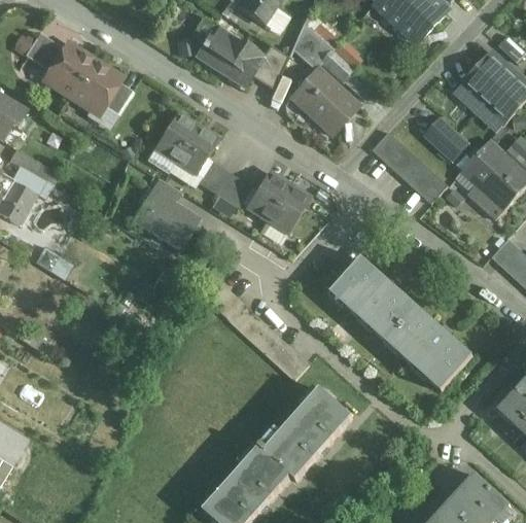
[(245,0),(240,7),(266,25),(282,0),(245,0)]
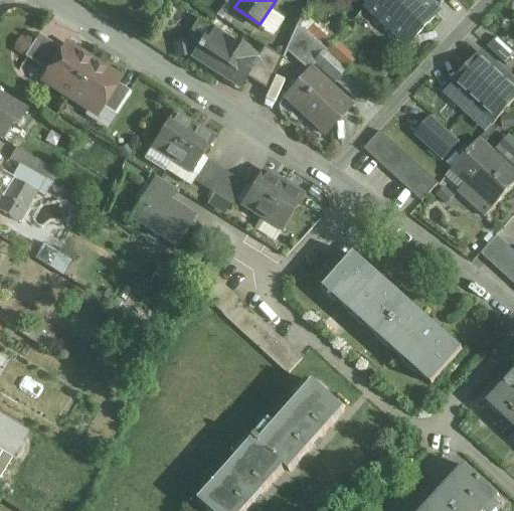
[(437,10),(425,0),(370,0),(368,2),(409,40),(437,10)]
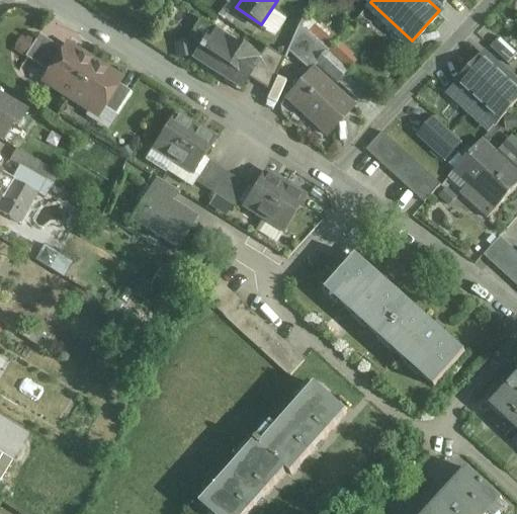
[(310,10),(298,22),(329,49),(339,35),(310,10)]
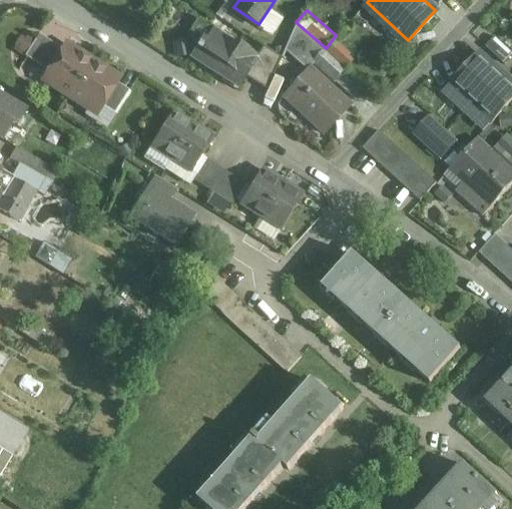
[(326,48),(296,22),(285,48),(308,69),(311,66),(315,61),(324,50),(326,48)]
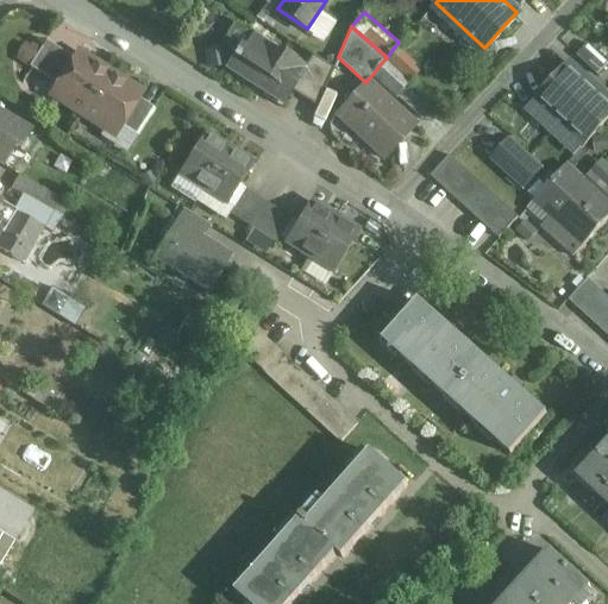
[(277,49),(254,33),(244,49),(239,46),(227,65),(249,80),(250,77),(284,100),(295,85),(307,65),(305,64),(279,48),(277,49)]
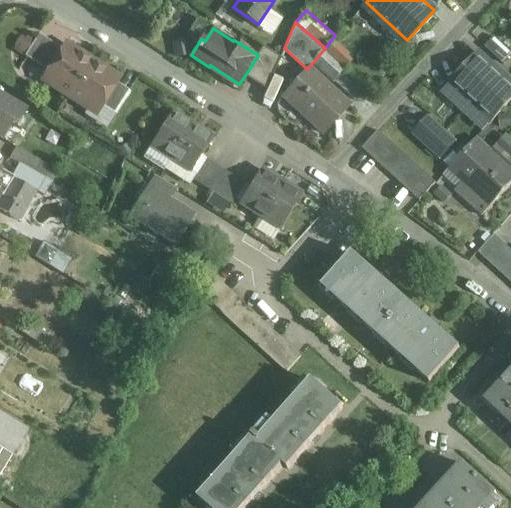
[(39,32),(25,53),(48,68),(62,47),(39,32)]
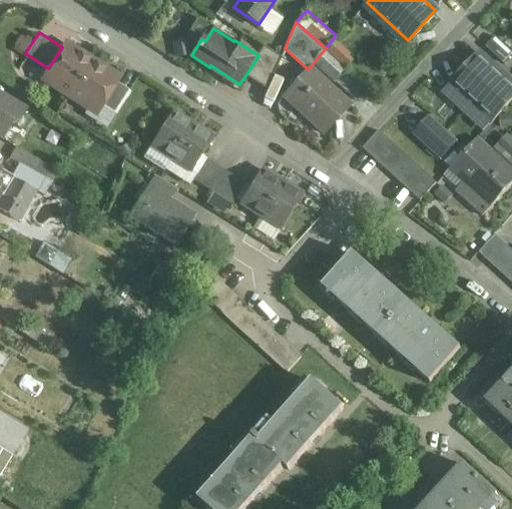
[(511,48),(496,33),(486,44),(504,60),(511,50),(511,48)]
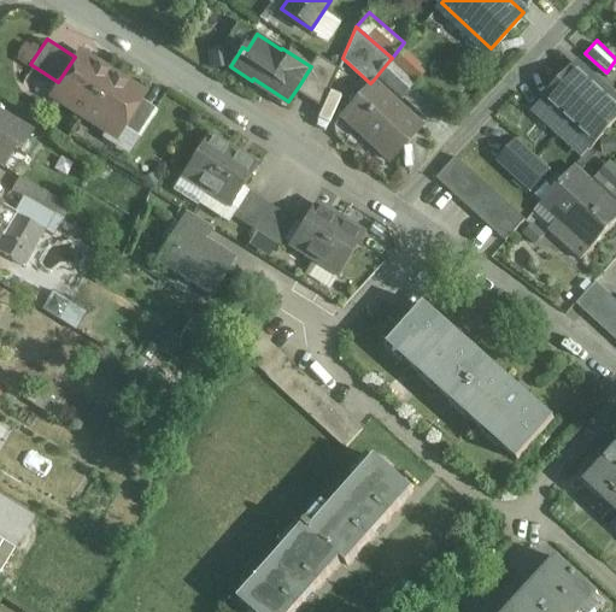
[(112,71),(80,51),(58,82),(52,93),(84,113),(112,71)]
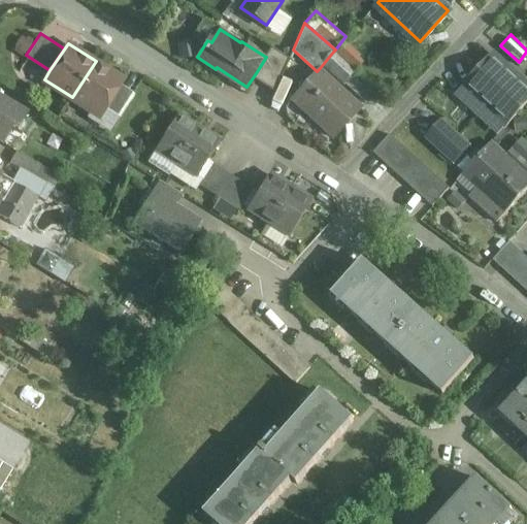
[(290,57),(271,45),(264,56),(266,57),(256,73),(276,87),(290,57)]
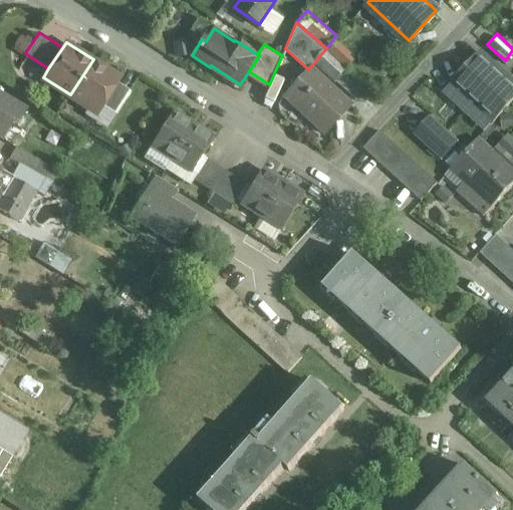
[(344,68),(324,50),(315,61),(334,79),(344,68)]
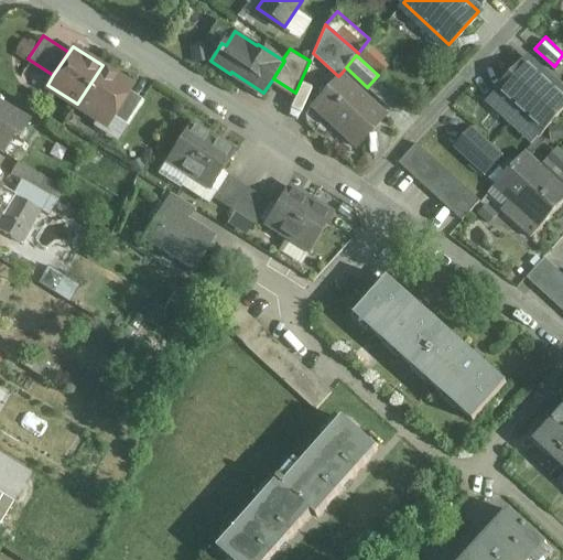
[(562,89),(528,56),(498,89),(543,131),(562,108),(562,89)]
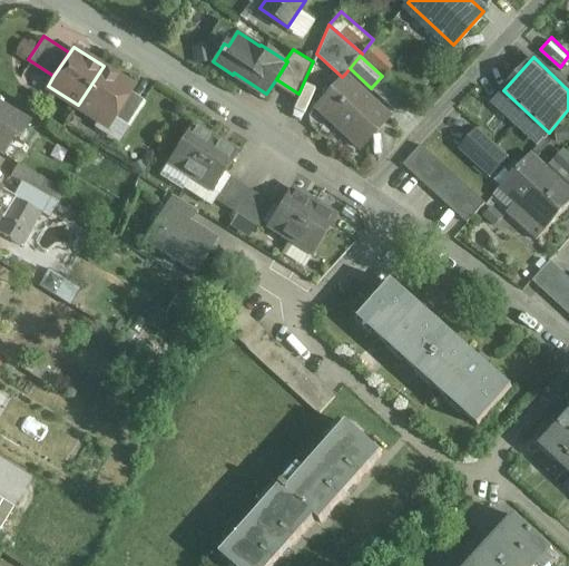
[(134,85),(104,66),(78,105),(108,124),(115,115),(130,89),(134,85)]
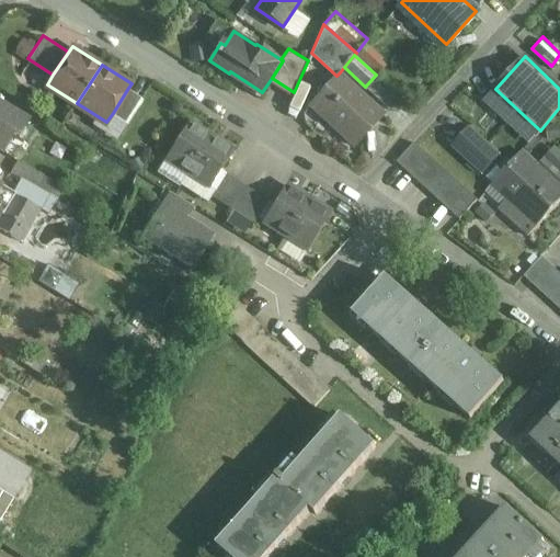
[(384,112),(340,72),(336,76),(311,103),(355,144),(384,112)]
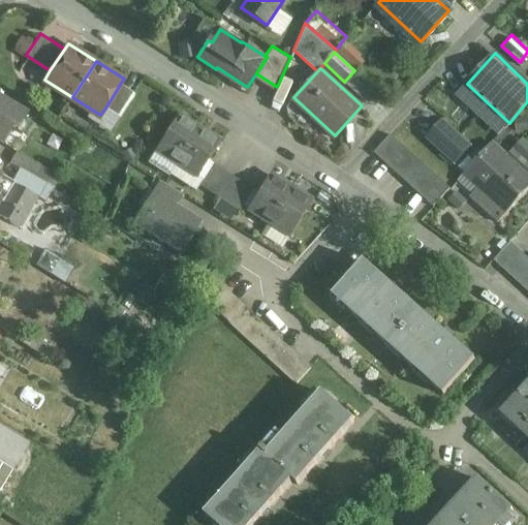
[(376,90),(354,70),(344,82),(366,101),(376,90)]
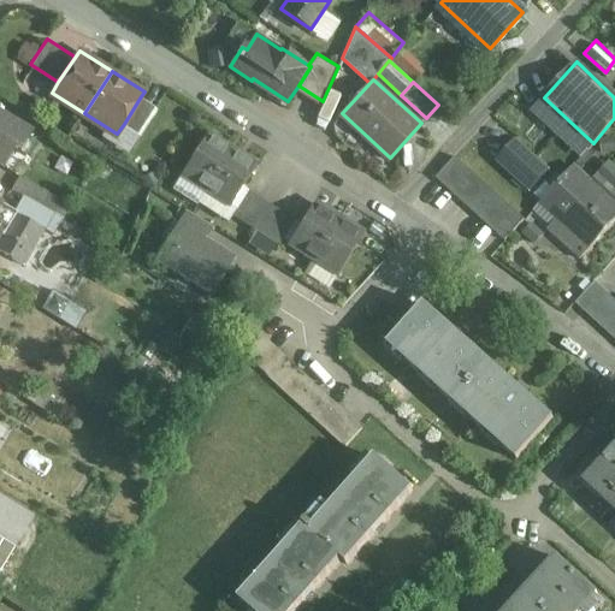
[(155,106),(141,96),(124,124),(137,134),(155,106)]
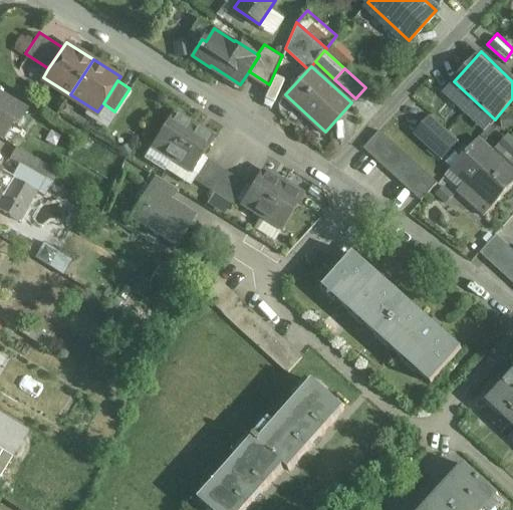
[(26,109),(0,93),(0,136),(3,138),(12,123),(17,125),(26,109)]
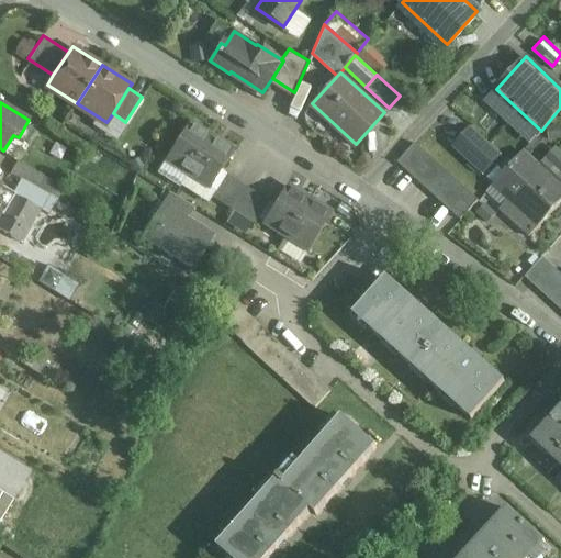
[(190,121),(166,158),(188,171),(212,135),(190,121)]
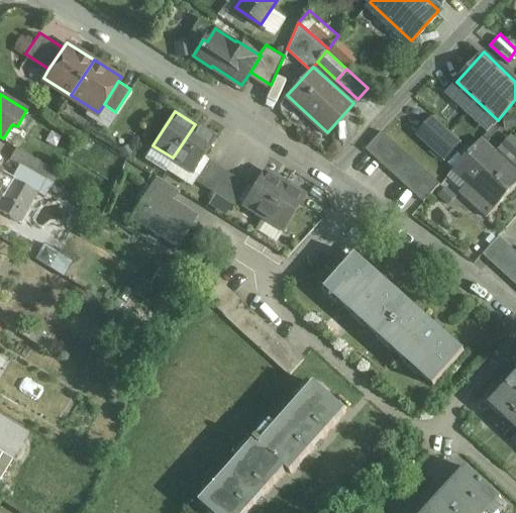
[(414,130),(445,159),(462,139),(431,111),(414,130)]
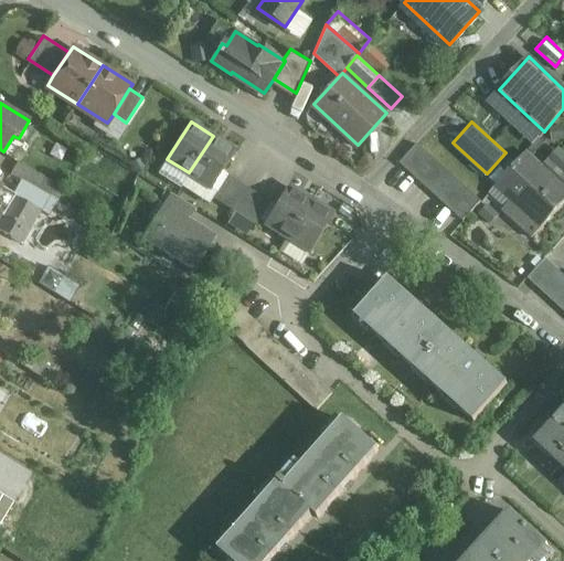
[(235,150),(213,136),(189,172),(211,187),(235,150)]
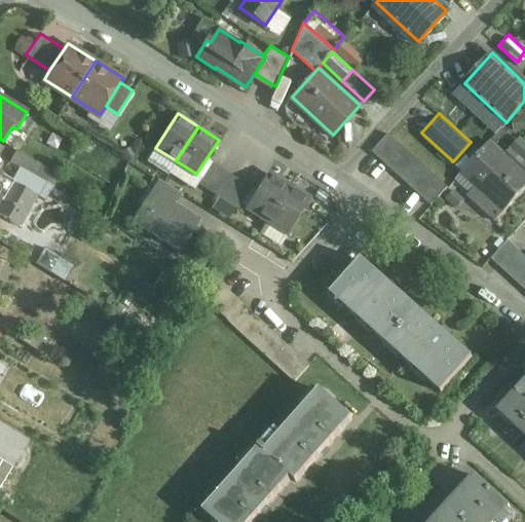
[(448,185),(389,131),(373,149),(432,202),(448,185)]
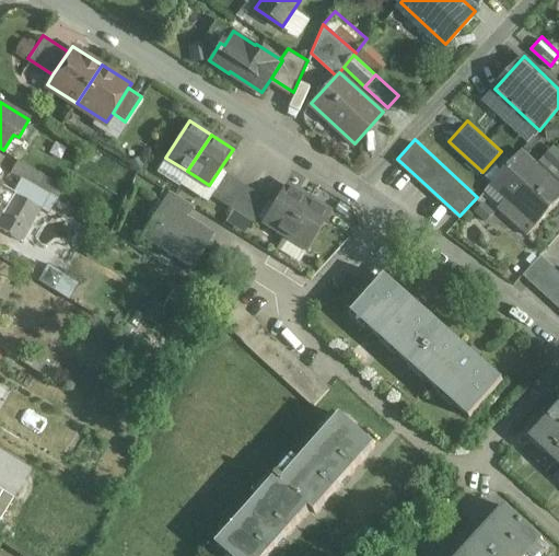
[(558,183),(522,149),(492,182),(537,223),(558,198),(558,183)]
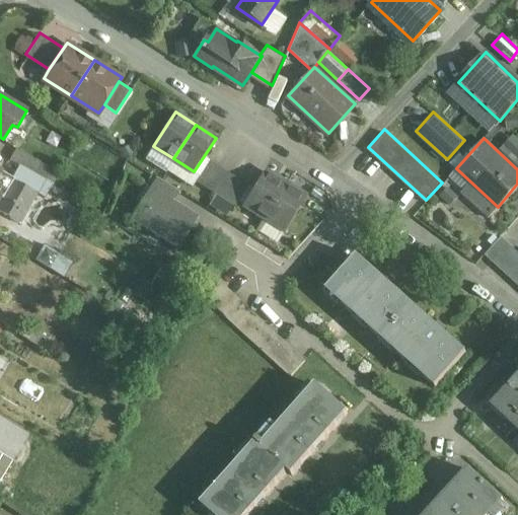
[(10,157),(18,162),(53,184),(60,172),(17,146),(10,157)]
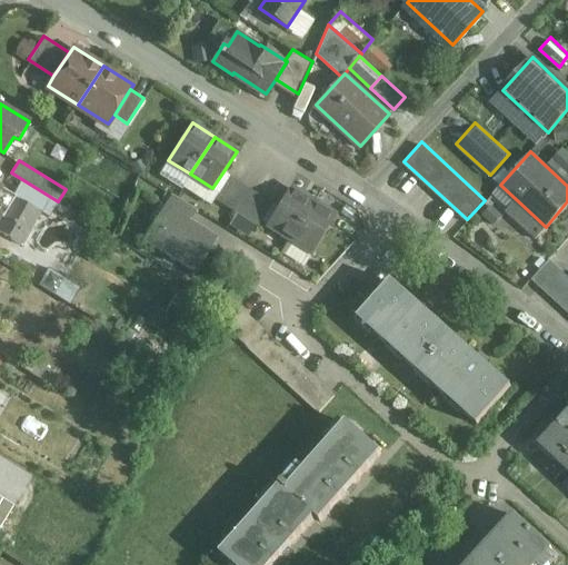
[(240,181),(229,174),(215,197),(226,205),(240,181)]
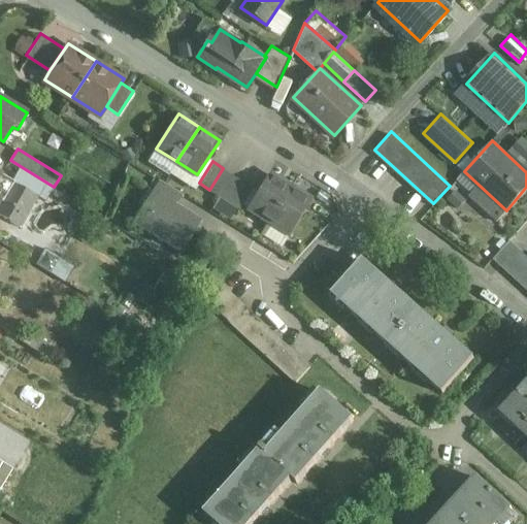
[(19,165),(11,181),(37,195),(46,199),(54,187),(19,165)]
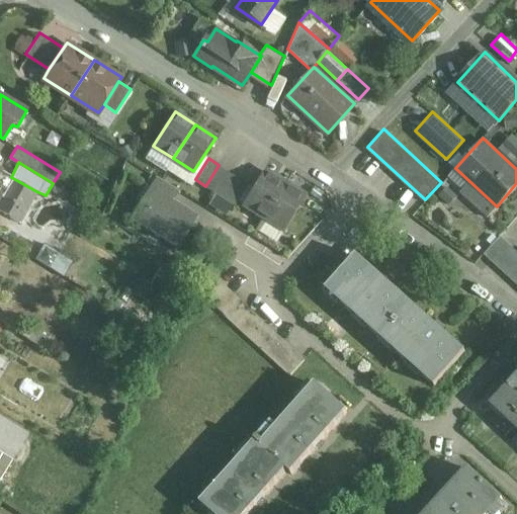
[(219,165),(205,186),(216,192),(229,171),(219,165)]
